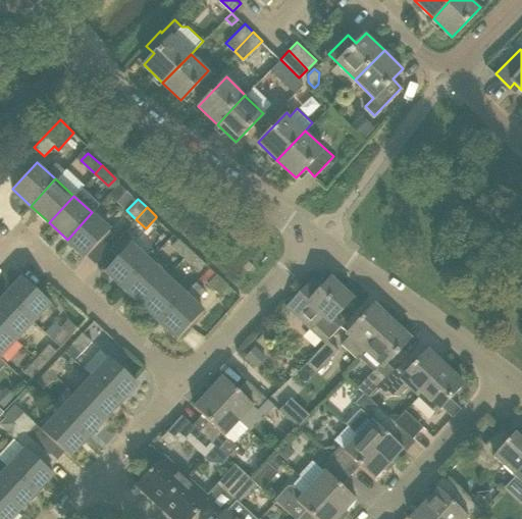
[(92,212),(67,240),(85,256),(109,228),(92,212)]
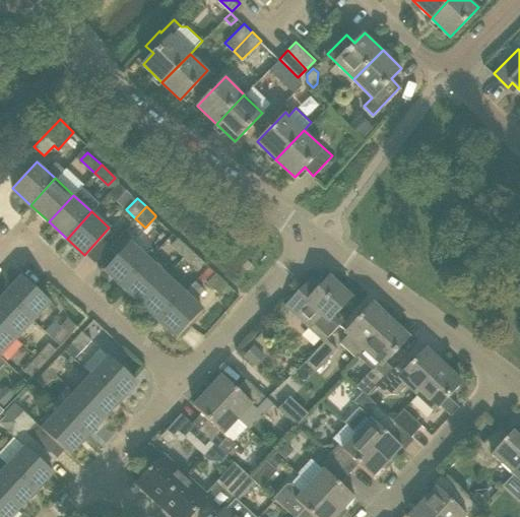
[(178,237),(171,244),(184,256),(191,249),(178,237)]
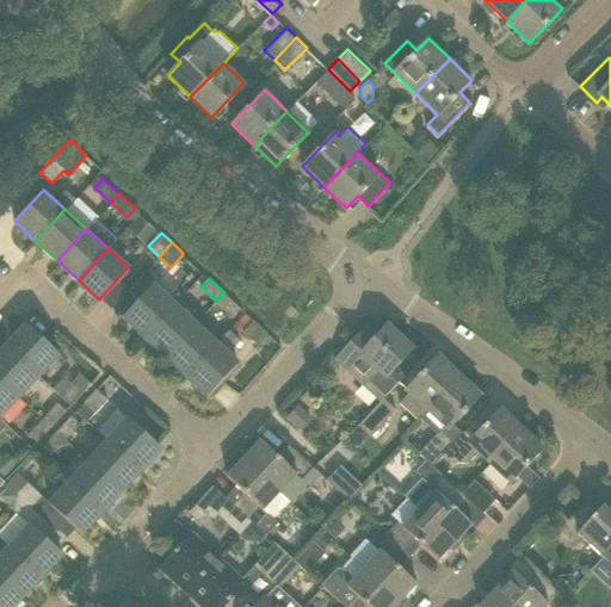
[(144,335),(174,304),(153,284),(123,315),(144,335)]
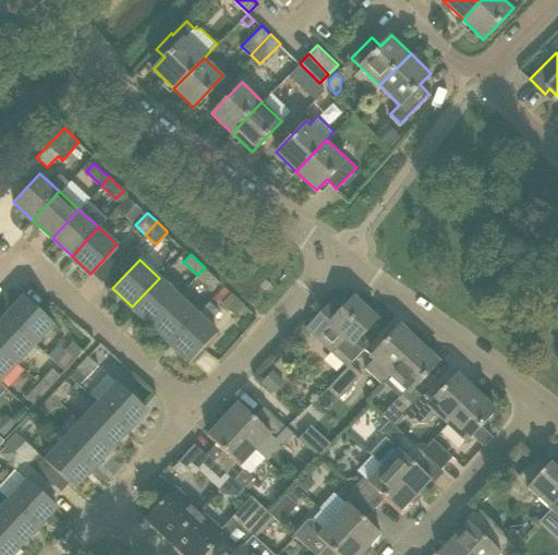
[(205,267),(197,275),(213,289),(220,280),(205,267)]
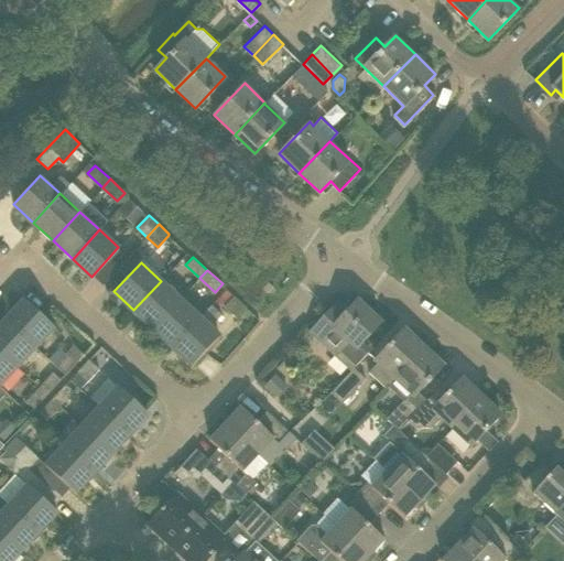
[(133,310),(153,327),(180,299),(161,281),(133,310)]
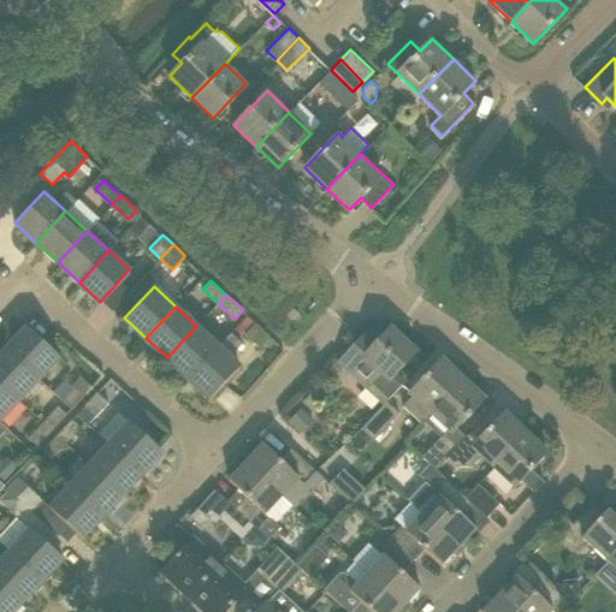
[(255,321),(246,333),(259,345),(270,334),(255,321)]
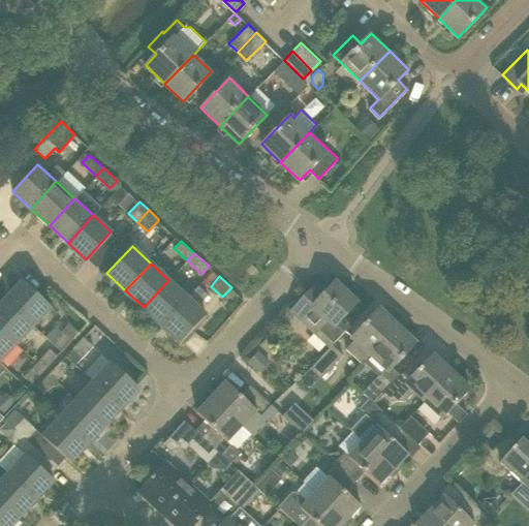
[(24,280),(6,299),(33,323),(51,305),(24,280)]
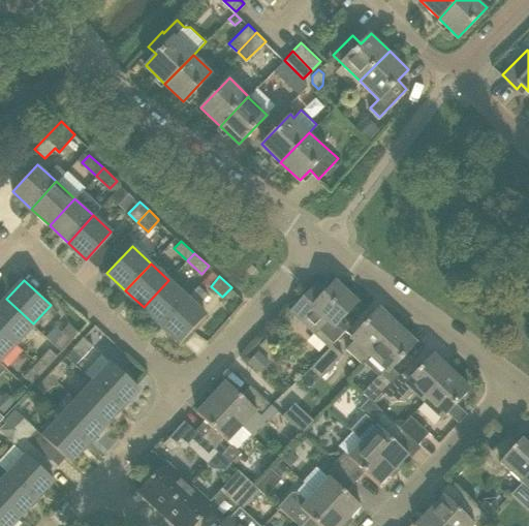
[(162,325),(187,298),(168,280),(144,307),(162,325)]
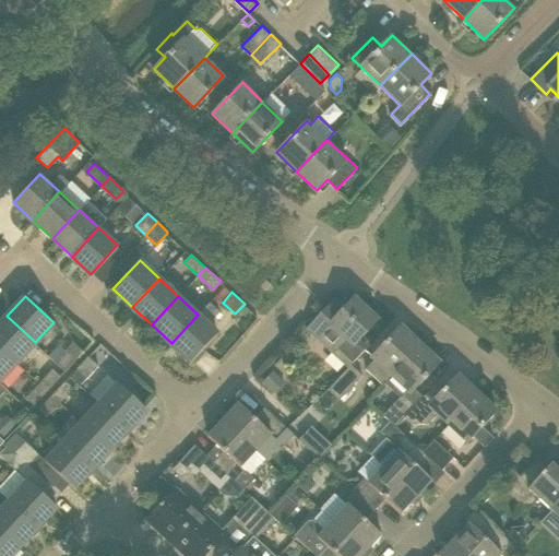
[(309,327),(333,350),(348,365),(352,363),(367,345),(359,338),(377,319),(354,297),(337,316),(328,307),(309,327)]
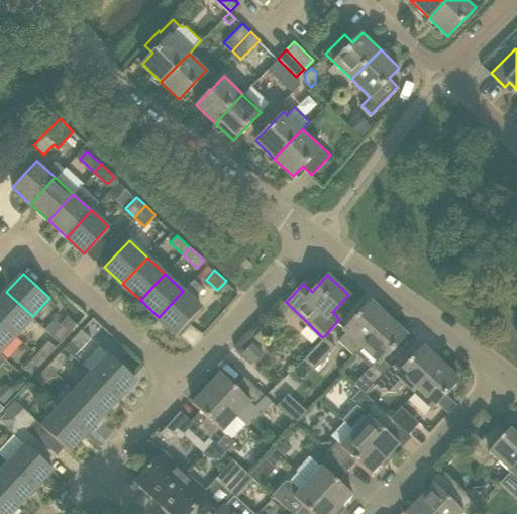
[(194,279),(183,291),(159,317),(177,334),(201,307),(192,299),(203,287),(194,279)]
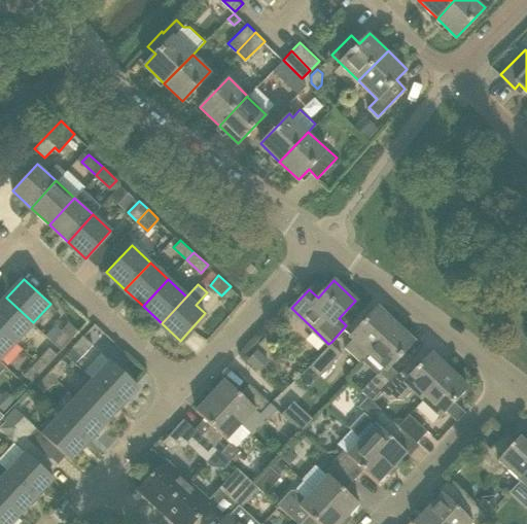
[(33,322),(6,298),(0,303),(0,325),(15,341),(33,322)]
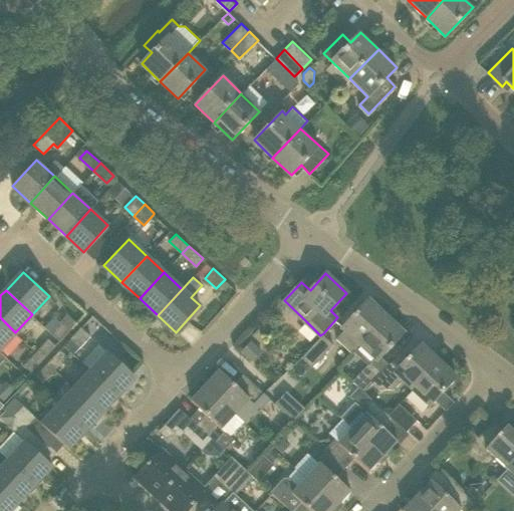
[(359,345),(387,315),(368,299),(342,327),(344,329),(335,338),(351,352),(358,344),(359,345)]
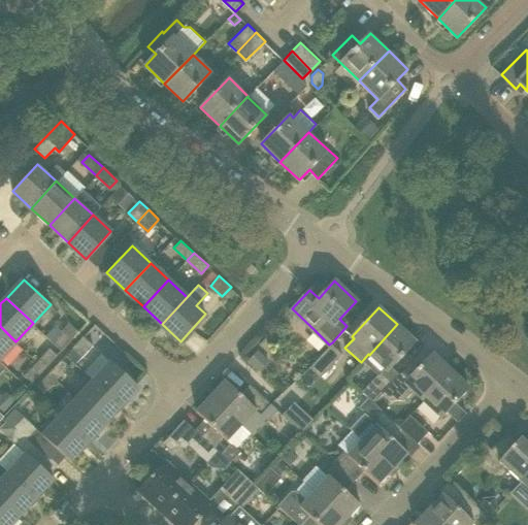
[(52,340),(61,350),(78,331),(69,322),(52,340)]
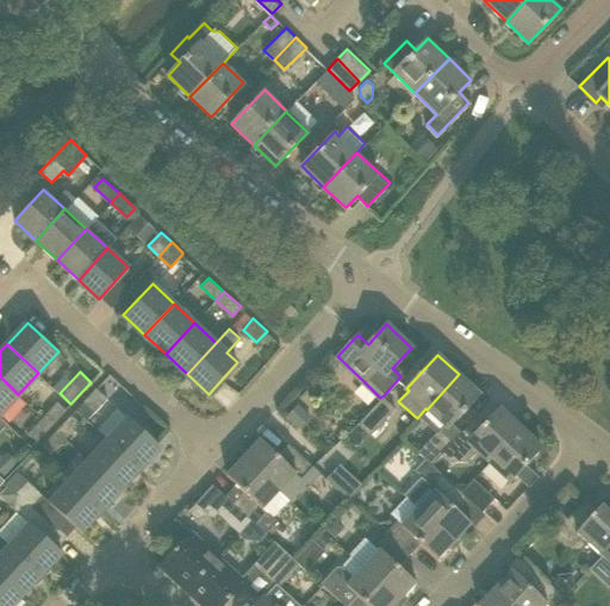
[(479,394),(459,374),(427,410),(421,417),(436,431),(418,451),(431,463),(442,453),(453,439),(458,435),(449,428),(479,394)]
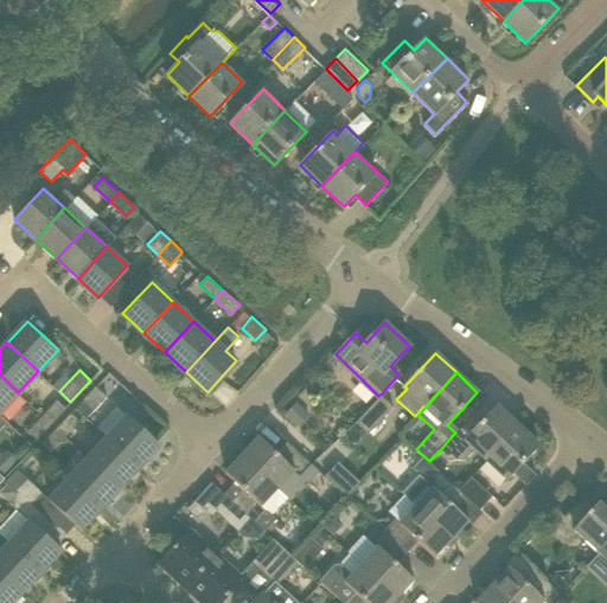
[(0,374),(0,410),(18,392),(0,374)]
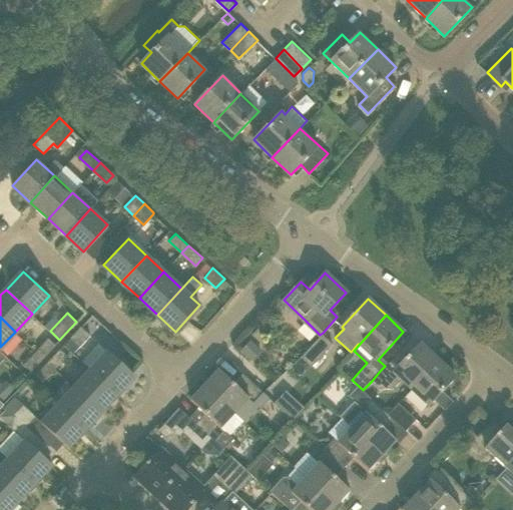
[(70,337),(80,346),(90,334),(80,326),(70,337)]
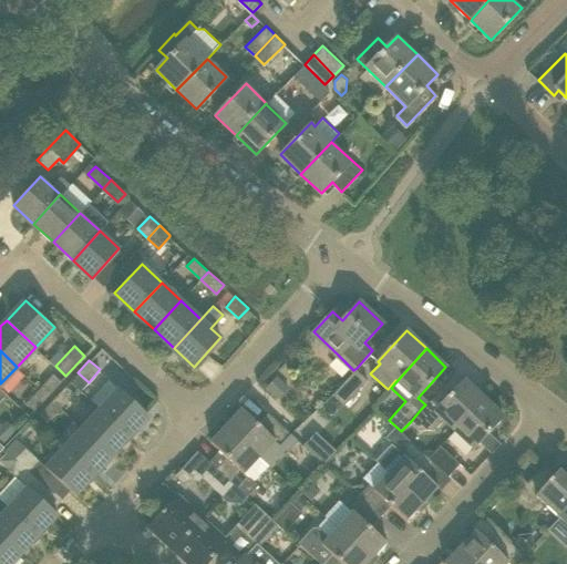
[(357,368),(353,370),(333,392),(344,403),(368,379),(357,368)]
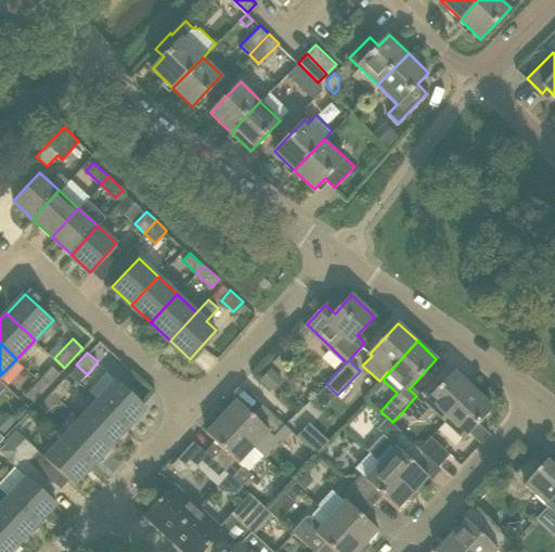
[(52,364),(39,379),(47,386),(61,372),(52,364)]
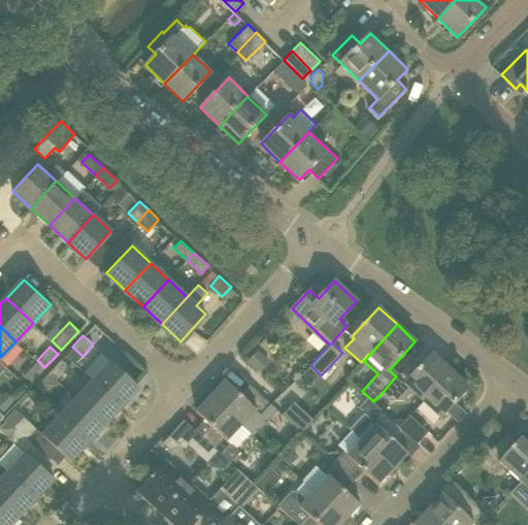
[(258,370),(269,360),(258,349),(248,360),(258,370)]
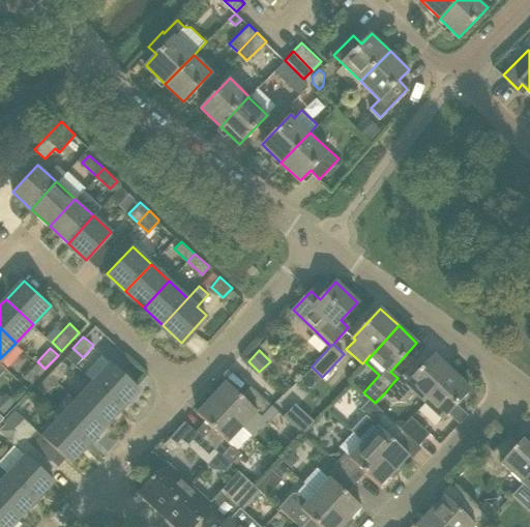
[(413,361),(398,378),(393,382),(384,393),(391,401),(406,400),(415,390),(425,401),(452,372),(434,354),(420,369),(413,361)]
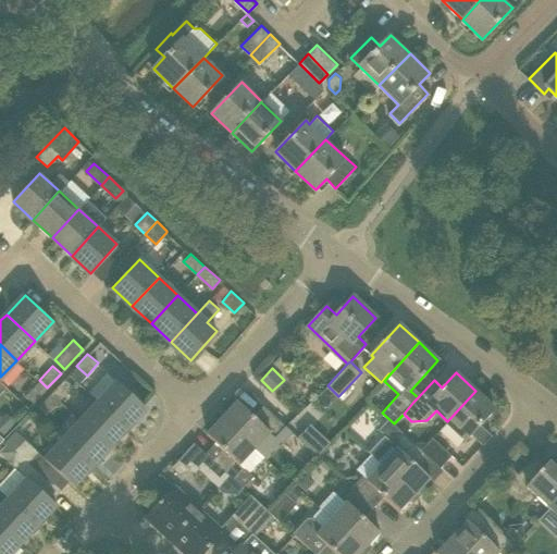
[(65,378),(51,393),(59,401),(73,385),(65,378)]
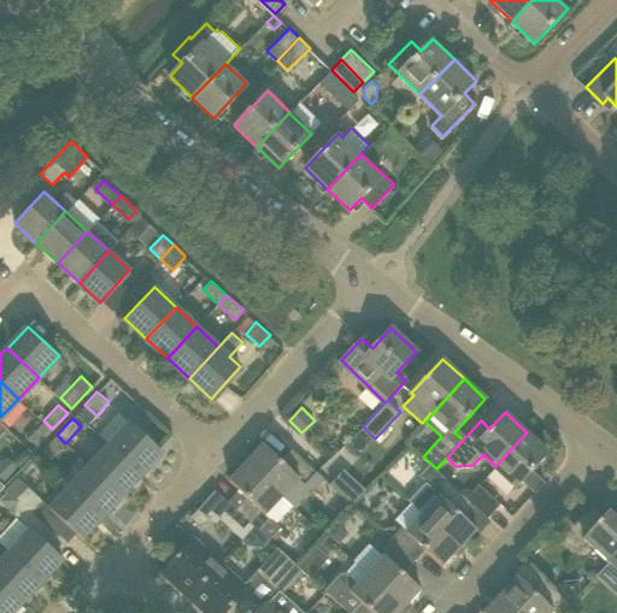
[(37,446),(52,429),(43,420),(28,437),(37,446)]
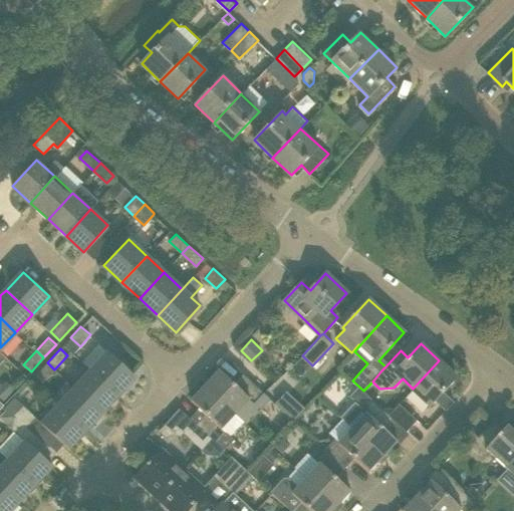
[(91,369),(118,394),(135,375),(108,351),(91,369)]
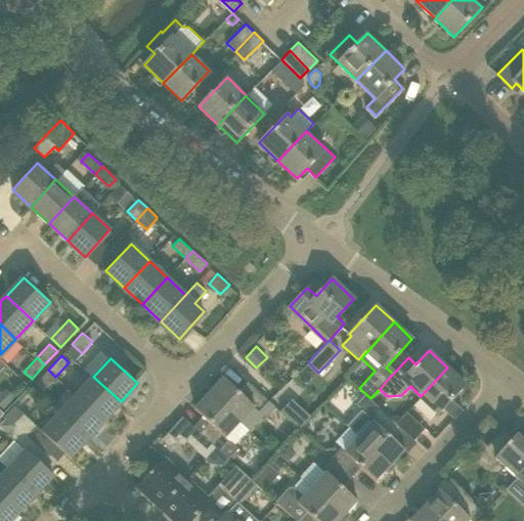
[(465,384),(447,367),(421,396),(438,413),(465,384)]
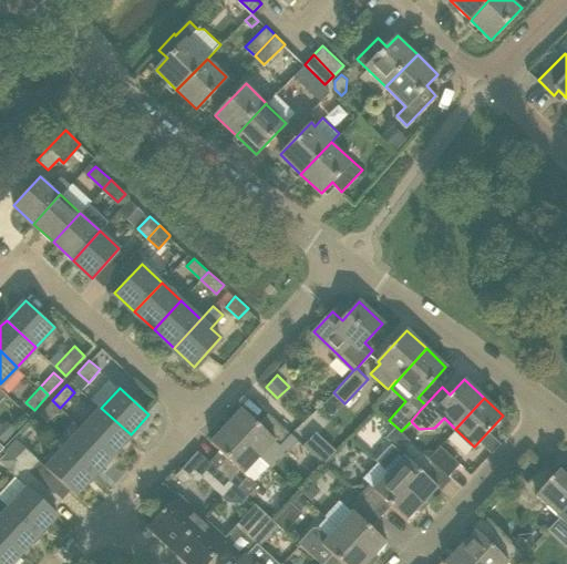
[(69,416),(60,408),(52,400),(39,413),(55,429),(69,416)]
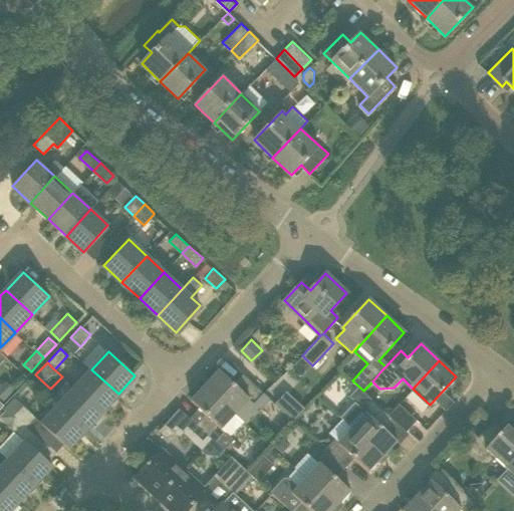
[(75,388),(101,412),(118,394),(91,369),(75,388)]
